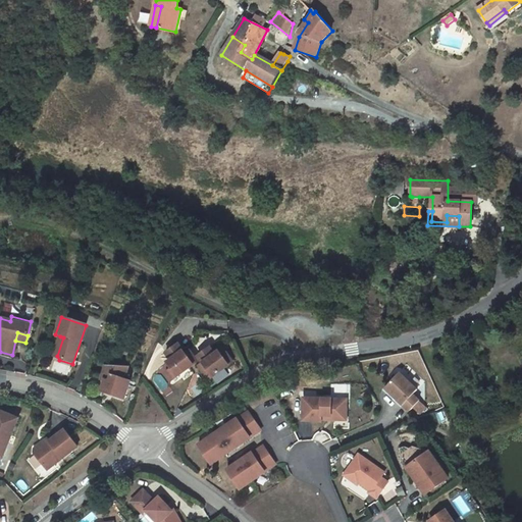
[(63,337),(60,336),(53,358),(59,360),(57,356),(63,337)]
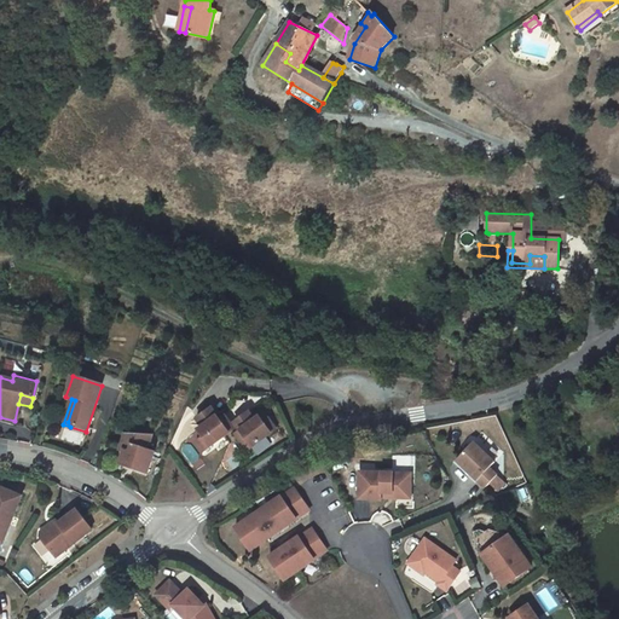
[(220,420),(212,408),(196,418),(202,427),(198,431),(203,437),(198,440),(206,450),(224,437),(235,429),(227,420),(223,423),(220,420)]
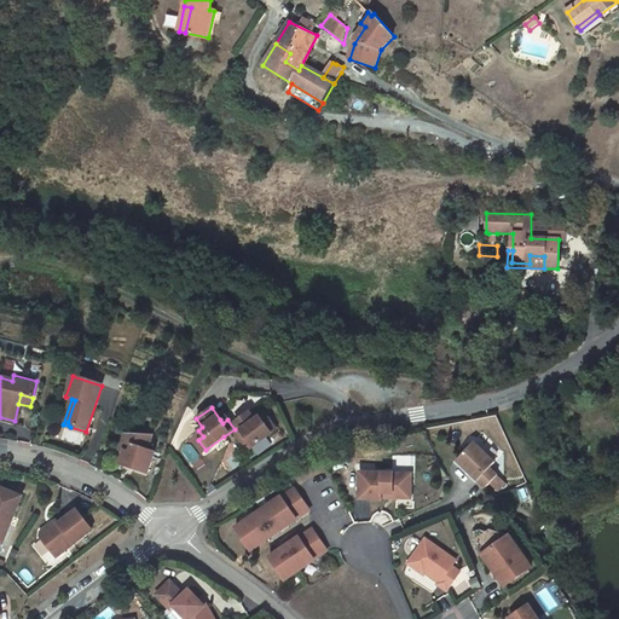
[(254,420),(248,411),(232,422),(239,432),(241,431),(244,435),(238,440),(247,451),(276,431),(267,418),(262,422),(259,416),(254,420)]
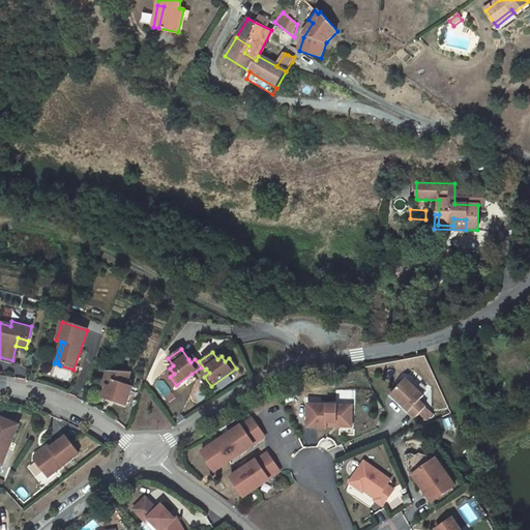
[(129,374),(108,374),(104,387),(107,388),(104,400),(113,402),(114,400),(117,401),(117,403),(127,406),(133,388),(126,386),(129,374)]
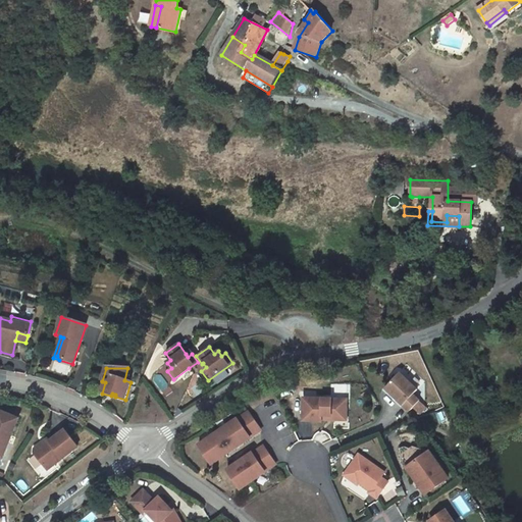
[(399,372),(384,388),(408,412),(419,401),(412,395),(417,390),(399,372)]
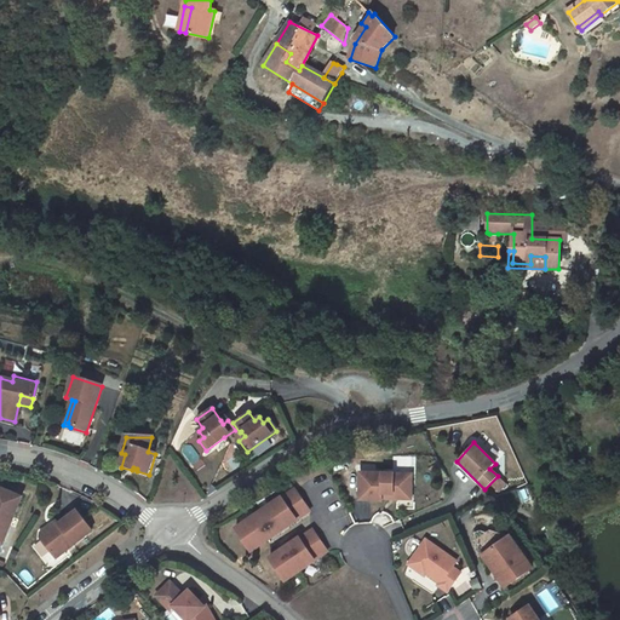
[(407,475),(360,472),(359,500),(382,500),(382,498),(388,498),(388,494),(392,494),(392,498),(411,499),(411,484),(407,483),(407,475)]
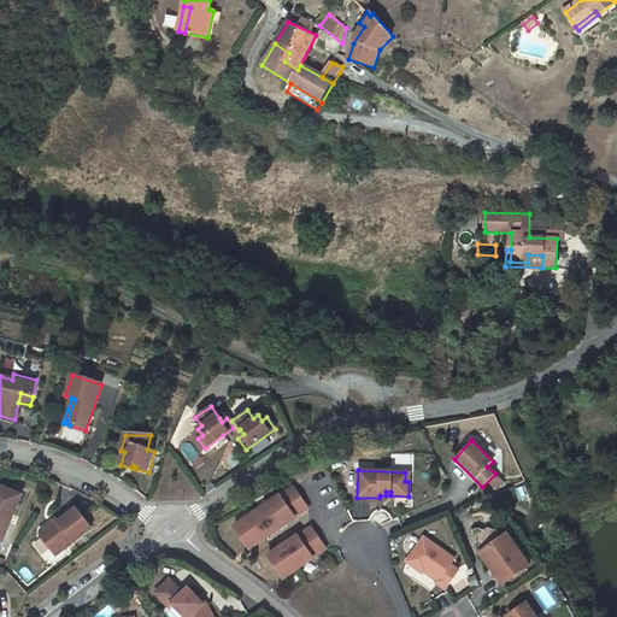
[(22,497),(0,487),(0,542),(3,544),(22,497)]
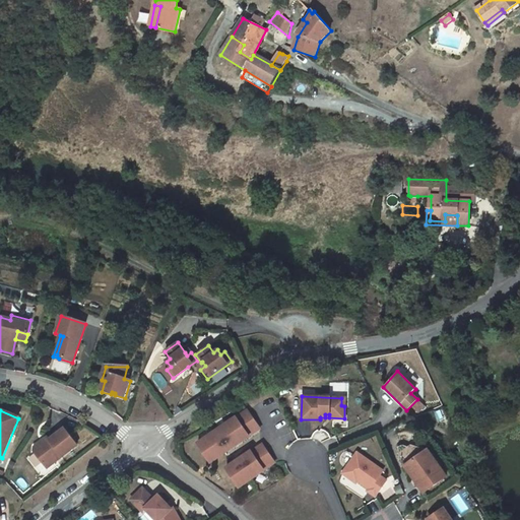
[(197,443),(209,462),(249,437),(248,437),(259,429),(247,411),(237,418),(236,417),(197,443)]
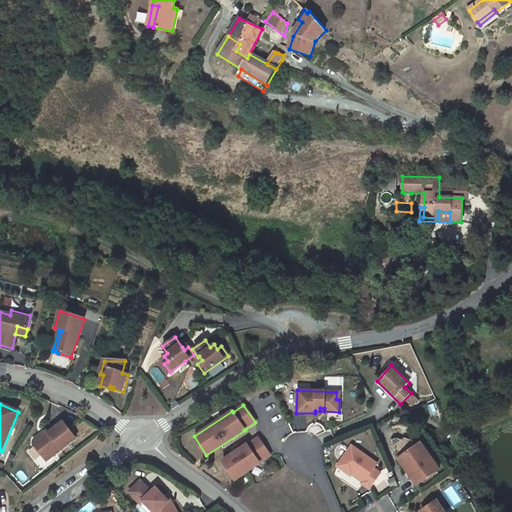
[(76,440),(63,424),(48,435),(44,438),(40,438),(34,443),(33,447),(43,459),(50,454),(53,458),(76,440)]
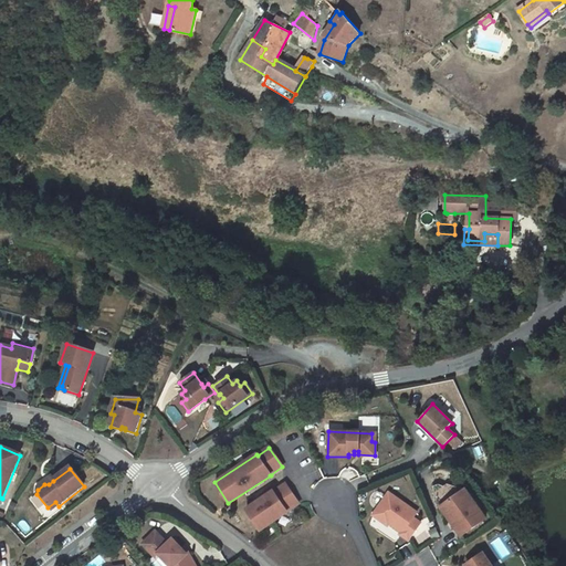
[(244,510),(259,531),(286,513),(285,512),(297,504),(285,484),(273,492),(272,491),(244,510)]
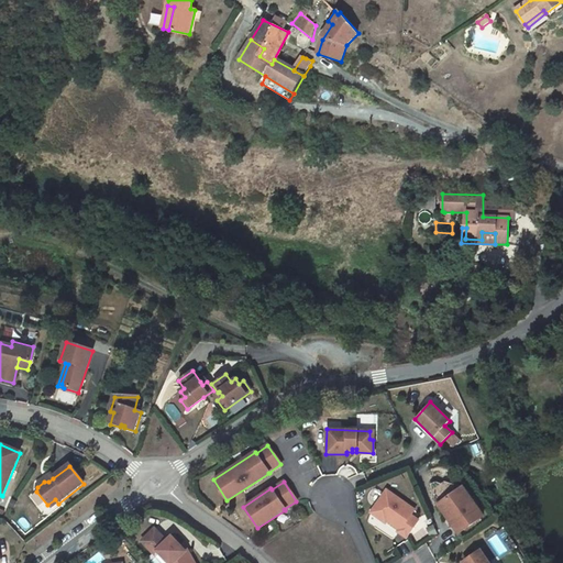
[(414,509),(386,490),(371,512),(381,520),(383,518),(386,520),(398,529),(397,531),(406,537),(418,520),(410,515),(414,509)]
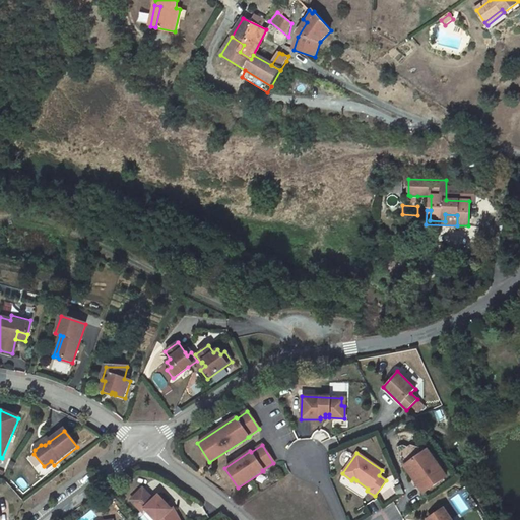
[(416,484),(423,493),(446,476),(430,453),(423,458),(420,454),(410,462),(409,469),(419,483),(416,484)]
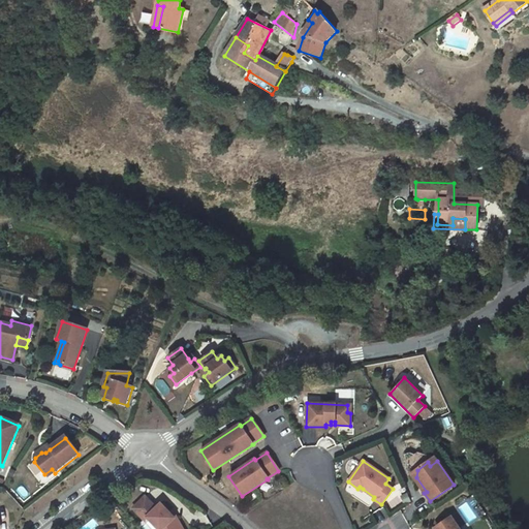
[(52,469),(44,474),(48,478),(55,473),(52,469)]
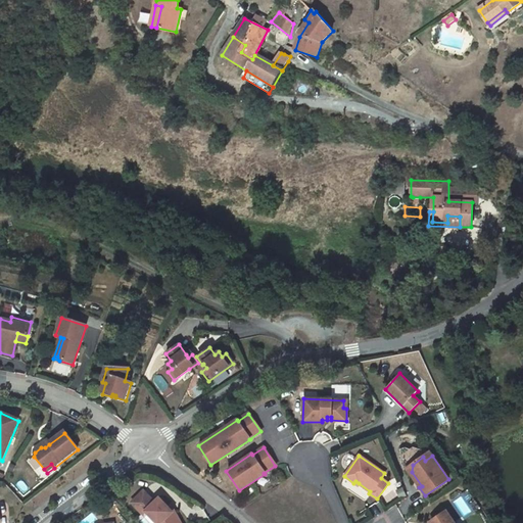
[(406,469),(419,487),(422,486),(412,472),(413,465),(406,469)]
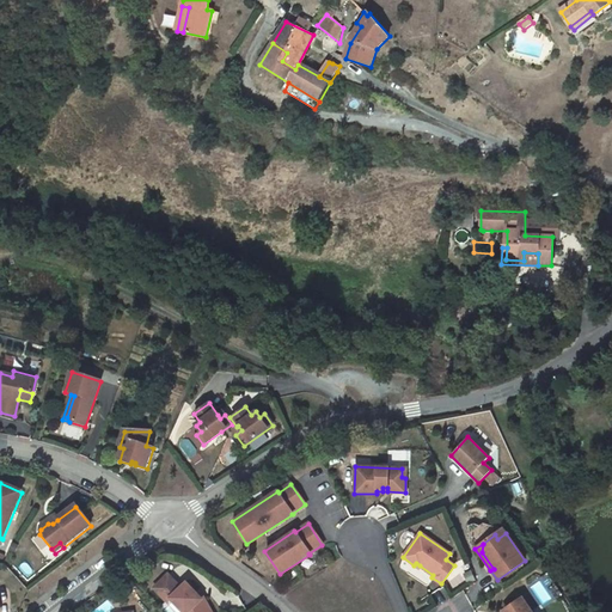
[(170,575),(155,588),(167,603),(171,600),(182,611),(209,611),(203,600),(201,601),(188,585),(182,589),(170,575)]
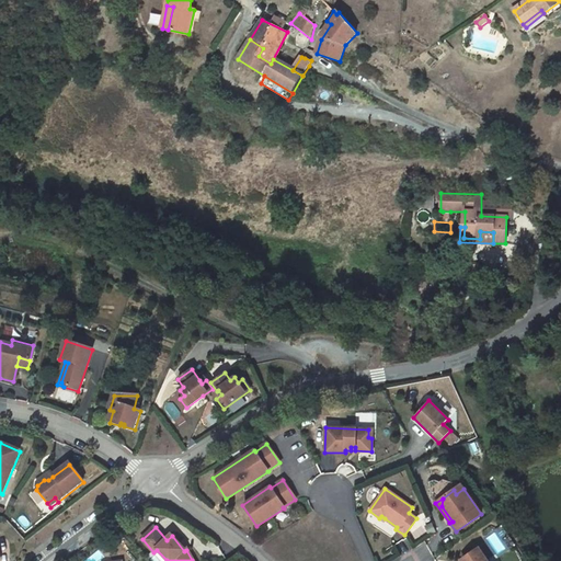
[(478,549),(461,560),(460,560),(485,560),(478,549)]
